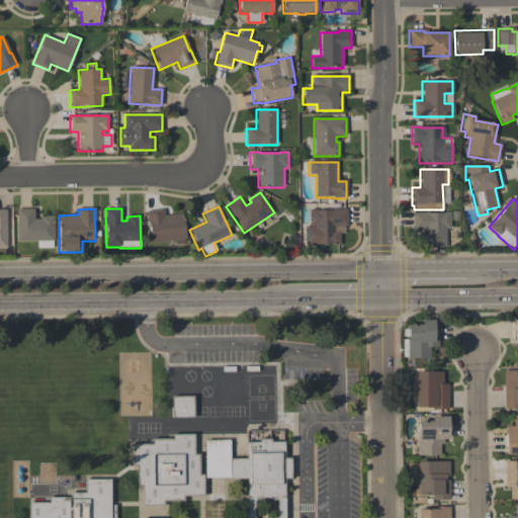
[(54,242),(17,242),(16,209),(33,209),(33,220),(40,220),(40,217),(54,217),(54,242)]
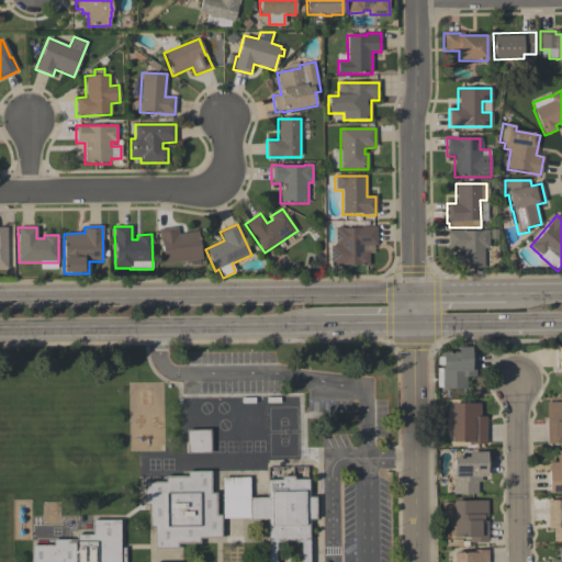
[(164,265),(160,240),(159,240),(158,231),(178,227),(178,235),(199,233),(202,259),(164,265)]
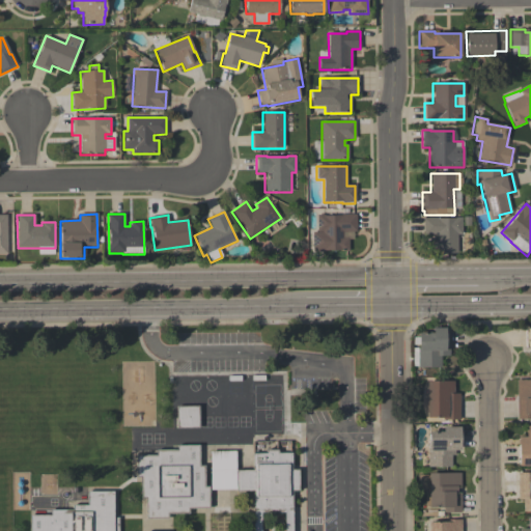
[(356,232),(343,232),(343,238),(348,238),(348,252),(312,252),(312,232),(317,232),(317,215),(325,215),(325,217),(340,217),(340,215),(356,215),(356,232)]
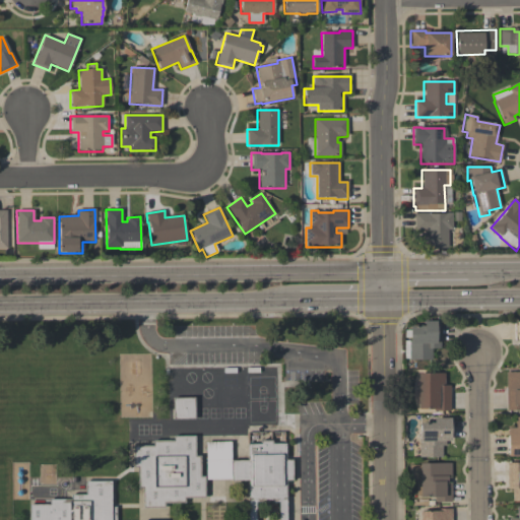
[(452,213),(452,230),(447,230),(448,249),(427,249),(427,231),(414,231),(414,213),(430,213),(430,214),(446,214),(446,213),(452,213)]
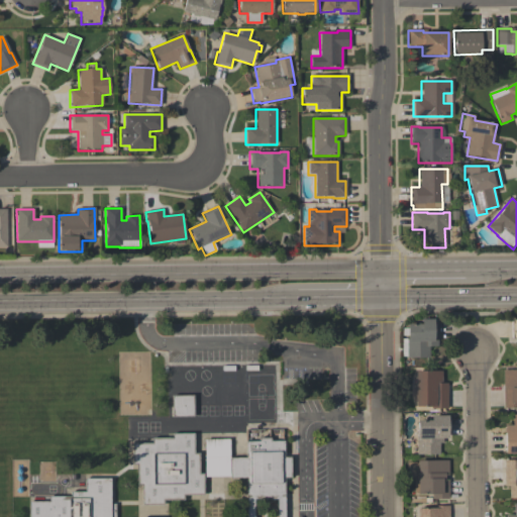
[(437,345),(428,346),(428,356),(405,356),(405,355),(401,355),(401,338),(405,338),(405,322),(419,322),(419,318),(432,318),(432,319),(436,319),(437,345)]
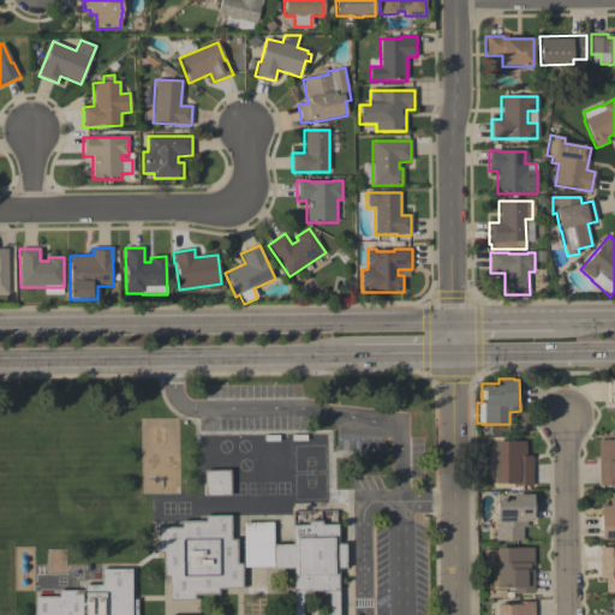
[(597,439),(614,439),(614,484),(597,484),(597,439)]
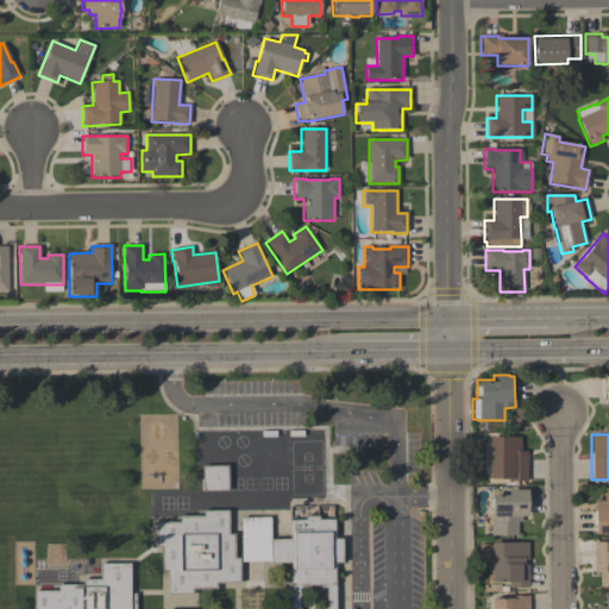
[(488,435),(519,435),(519,451),(526,451),(526,481),(507,481),(507,478),(488,478),(488,435)]
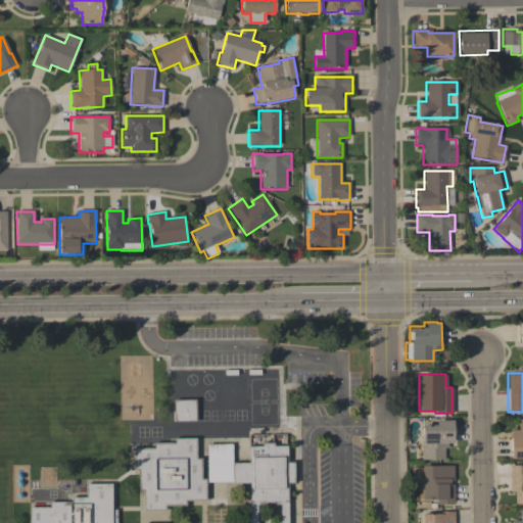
[(173,398),(194,398),(194,421),(173,421),(173,398)]
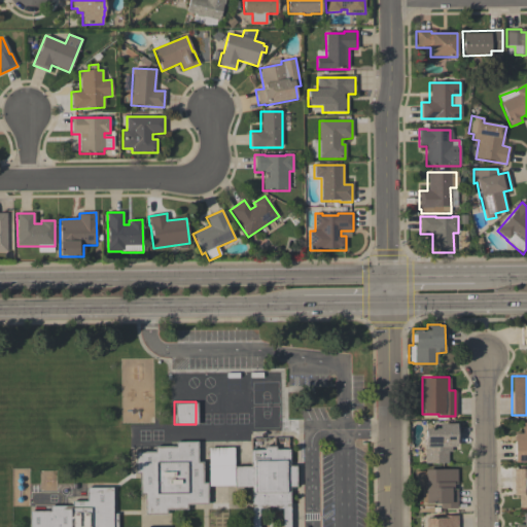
[(424,463),(423,428),(438,427),(438,423),(454,422),(455,446),(451,446),(451,451),(447,451),(448,462),(424,463)]
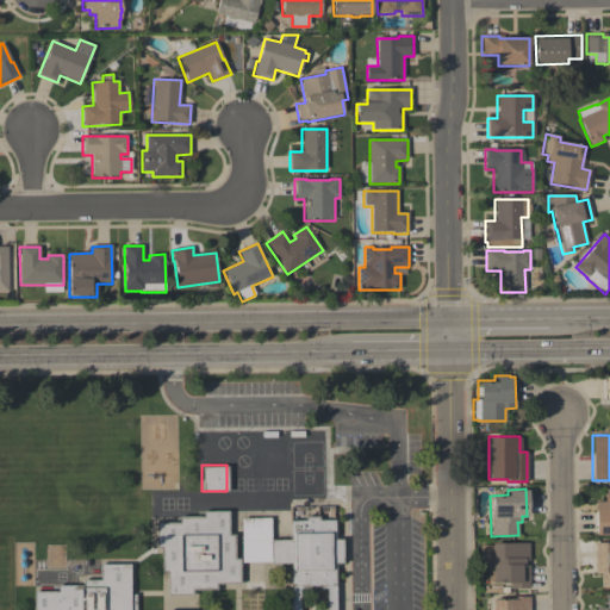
[(609,534),(595,534),(593,502),(604,502),(603,489),(609,489),(609,534)]
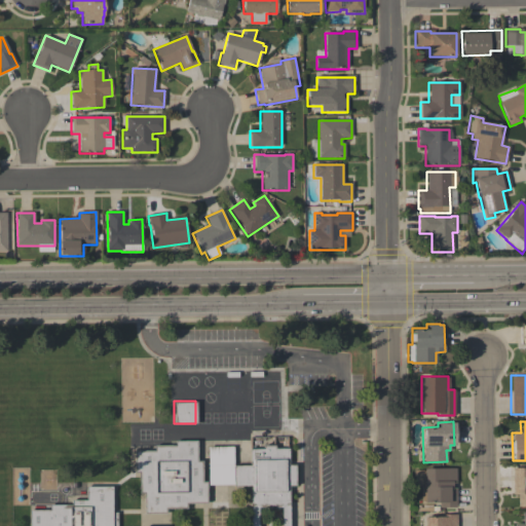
[(134,451),(153,450),(153,445),(175,444),(175,441),(195,440),(195,460),(200,460),(201,481),(205,481),(205,502),(185,502),(185,508),(164,508),(164,513),(144,514),(144,492),(138,492),(138,472),(134,472),(134,451)]
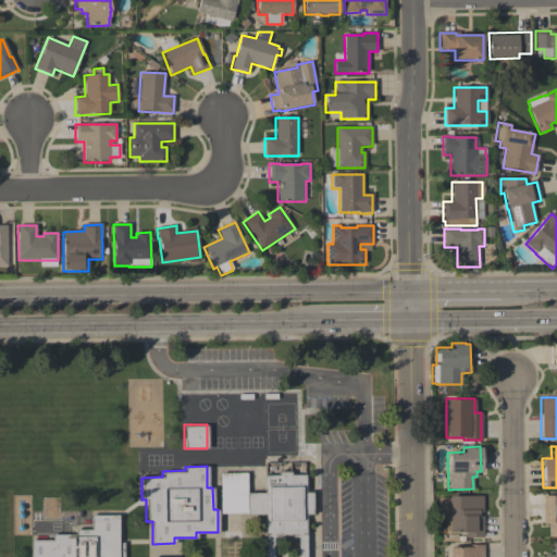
[(305,556),(264,556),(264,515),(247,516),(247,493),(263,492),(262,474),(277,474),(277,471),(291,471),(291,474),(305,474),(305,492),(312,492),(312,514),(305,514),(305,556)]
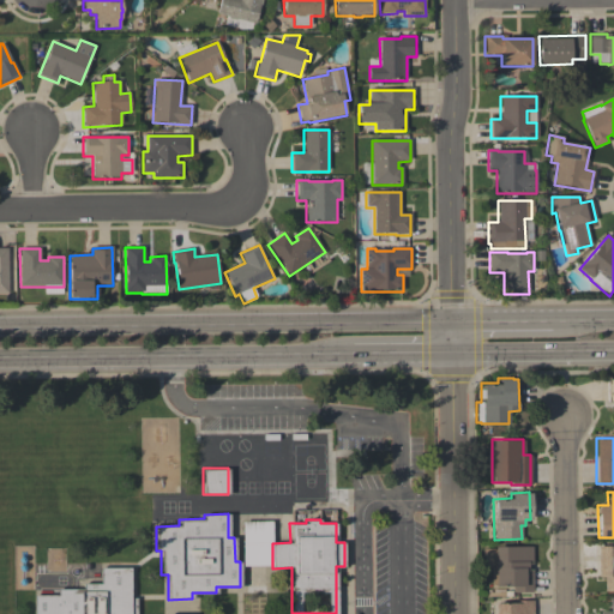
[(271,565),(271,521),(241,521),(242,566),(271,565)]
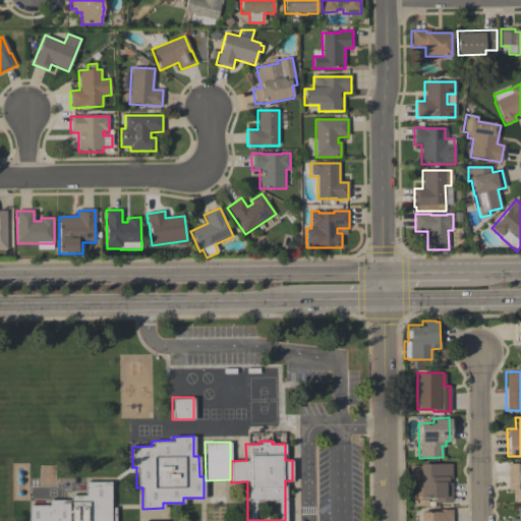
[(451,502),(433,502),(433,497),(419,497),(419,496),(416,496),(416,481),(410,481),(409,465),(419,465),(419,463),(451,463),(451,477),(447,477),(447,483),(451,483),(451,502)]
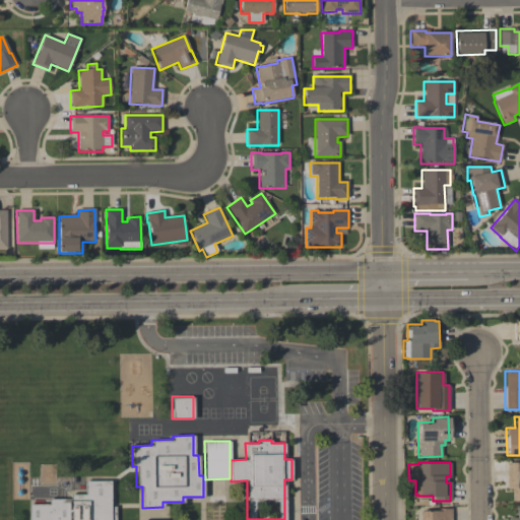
[(519,500),(512,500),(512,489),(506,489),(506,462),(519,462),(519,500)]
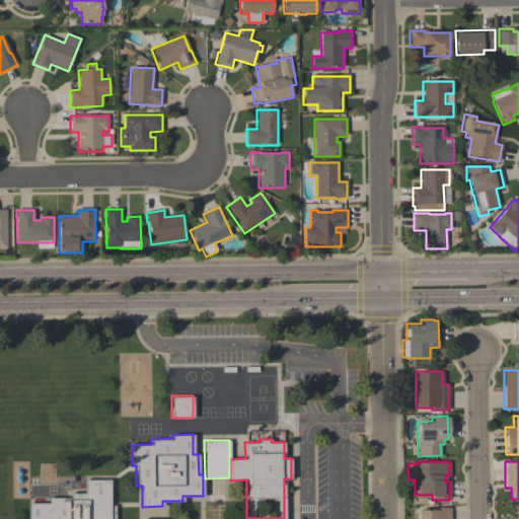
[(27,518),(27,502),(48,502),(48,498),(69,498),(69,493),(83,493),(83,479),(109,479),(109,506),(116,506),(116,518),(27,518)]
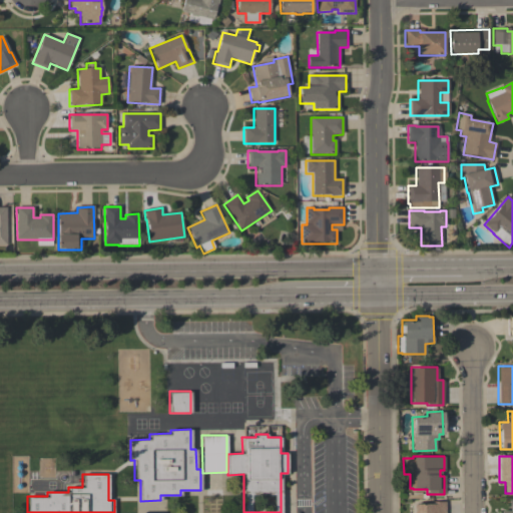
[(512,512),(499,512),(499,510),(509,510),(509,499),(512,499),(512,512)]
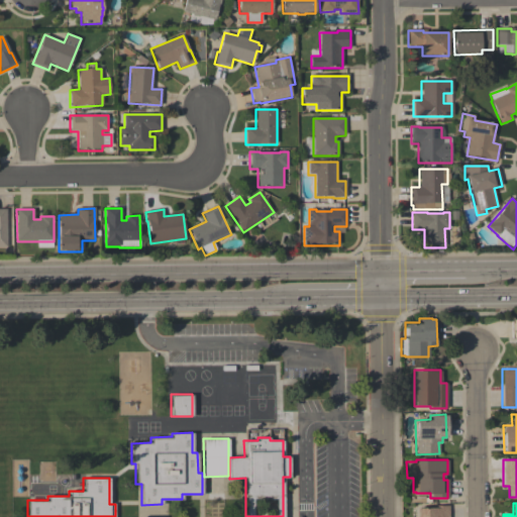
[(448,505),(448,516),(416,516),(416,507),(433,507),(433,505),(448,505)]
